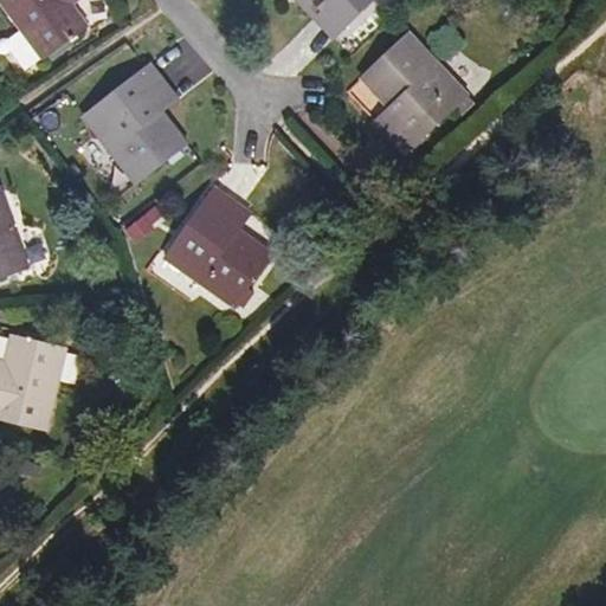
[(0,0),(0,1),(42,60),(90,27),(73,5),(70,0),(0,0)]
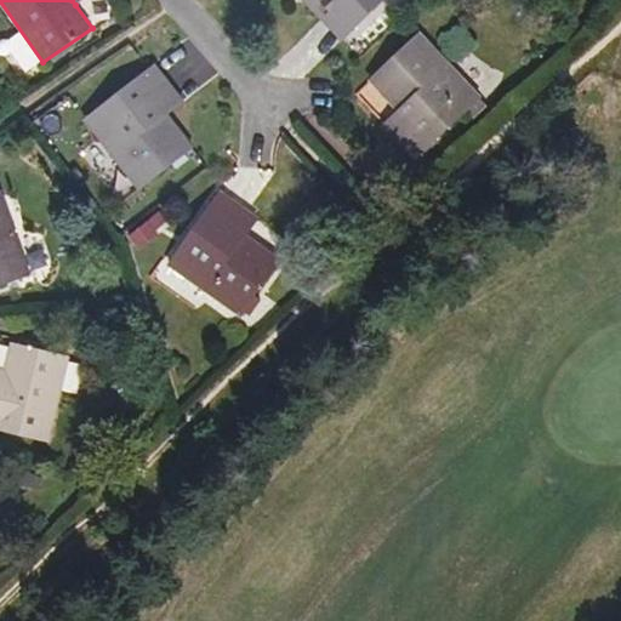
[(91,23),(109,10),(101,0),(85,0),(79,5),(91,23)]
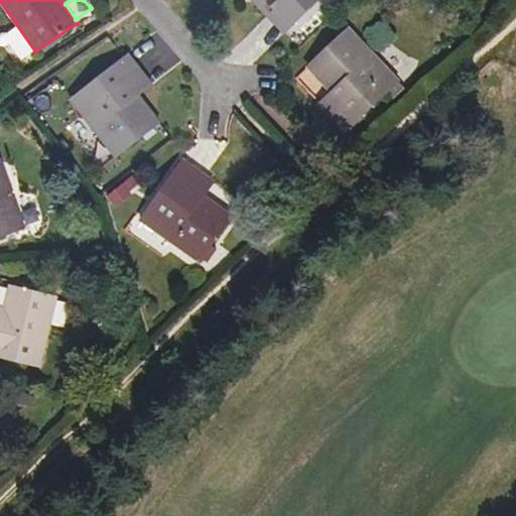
[(264,0),(252,0),(284,34),(291,27),(264,0)]
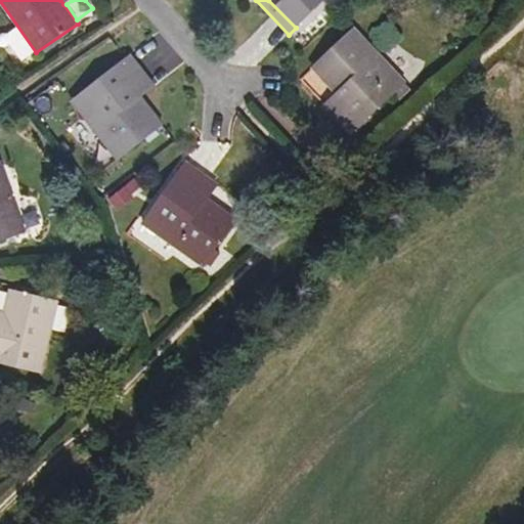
[(268,0),(296,28),(324,0),(268,0)]
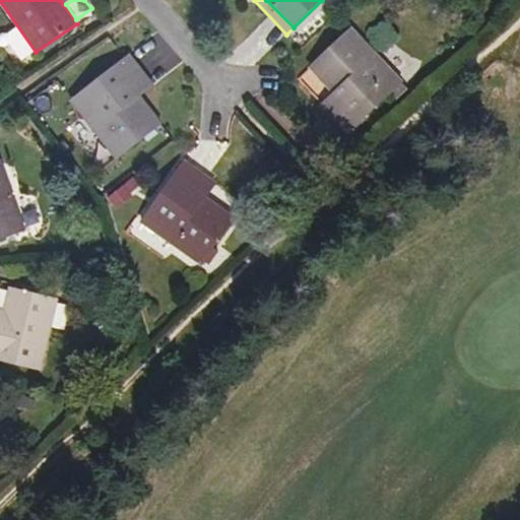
[(341,102),(328,113),(347,134),(402,81),(352,28),(311,68),(334,93),(341,102)]
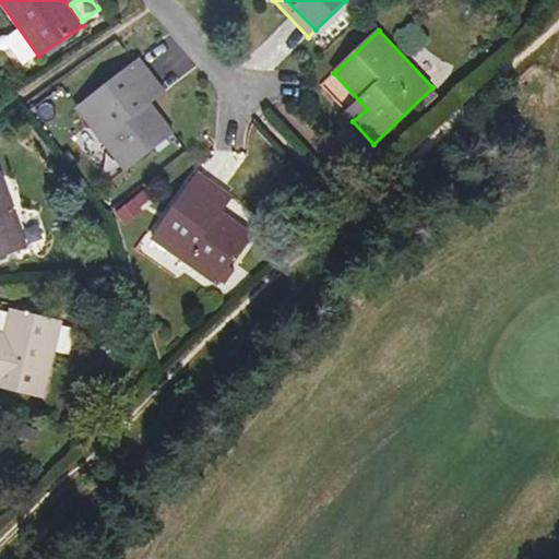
[(151,103),(144,95),(158,83),(141,59),(76,109),(126,171),(174,132),(151,103)]
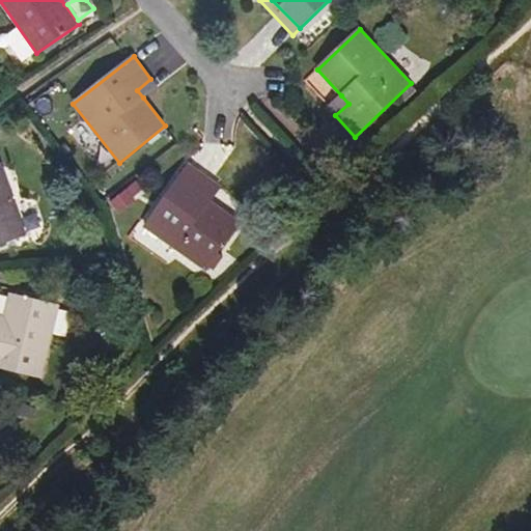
[(137,90),(143,98),(157,87),(150,79),(137,90)]
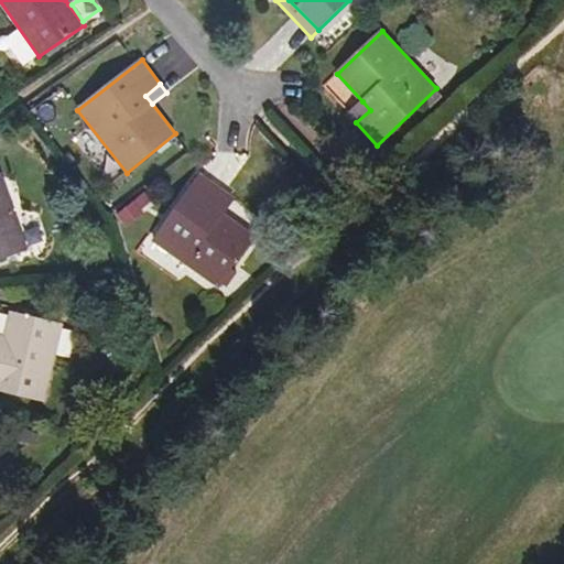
[(362,101),(349,114),(356,122),(370,110),(362,101)]
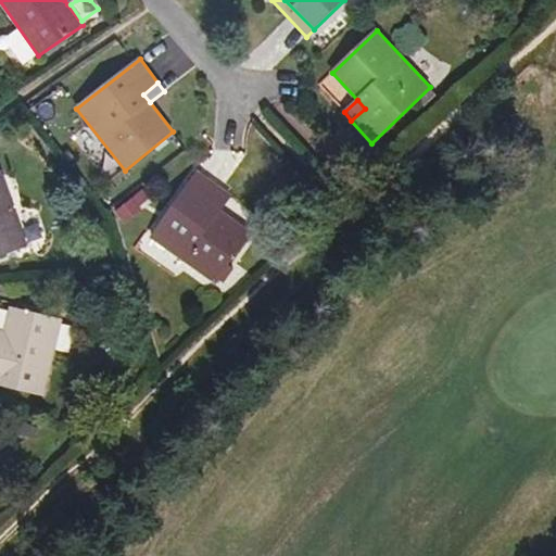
[(0,255),(28,247),(2,173),(0,173),(0,255)]
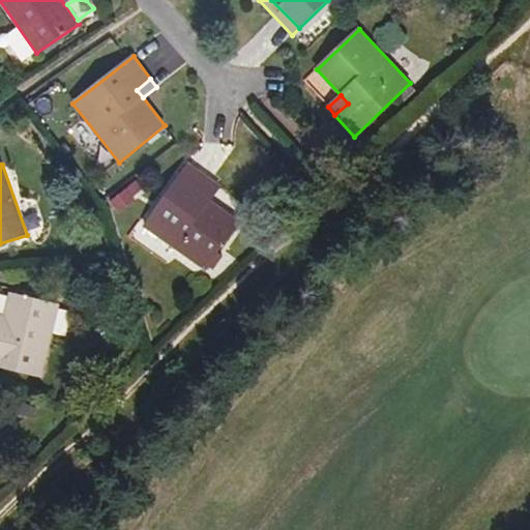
[(211,202),(203,196),(212,181),(188,165),(144,227),(206,270),(240,222),(211,202)]
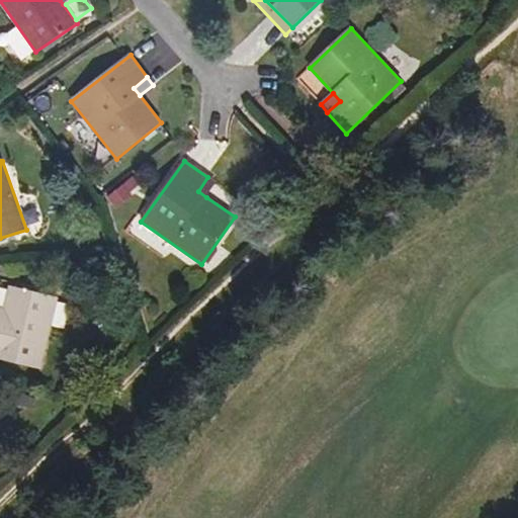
[(198,191),(206,197),(217,182),(207,177),(198,191)]
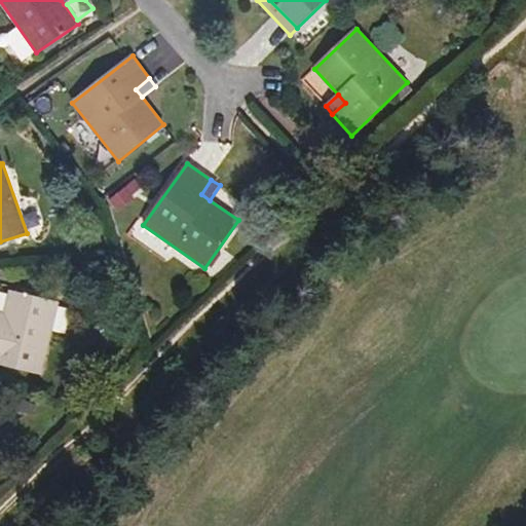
[(0,364),(41,374),(59,303),(10,291),(5,314),(3,325),(0,324),(0,364)]
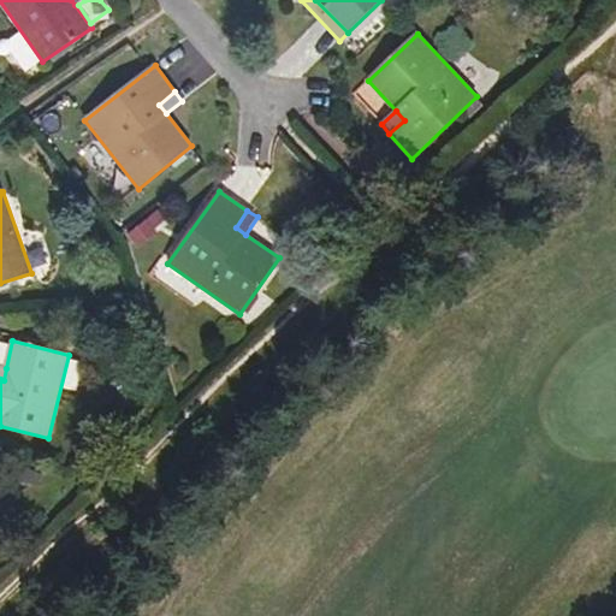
All buildings are outlined.
